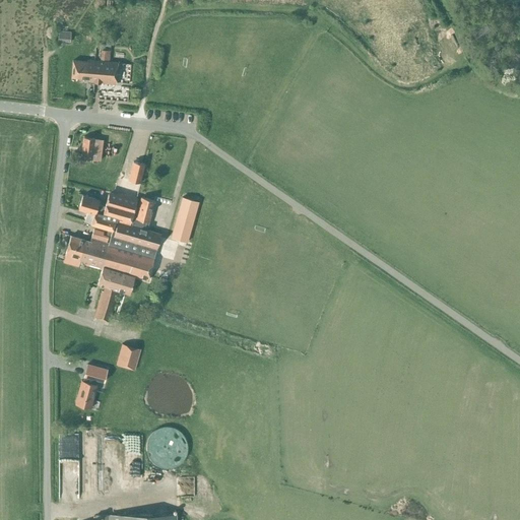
[(488,20),(472,29),(479,41),(494,30),(488,20)]
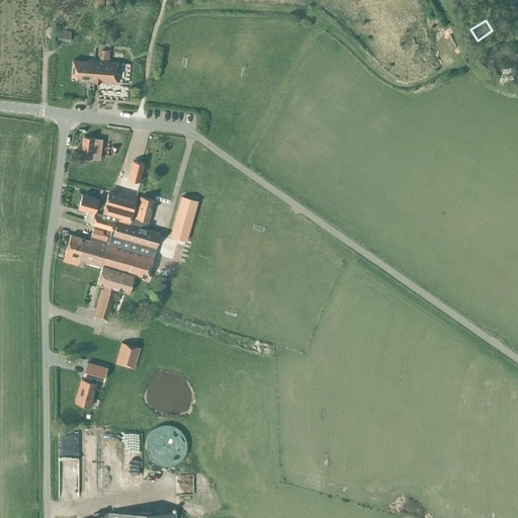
[(70,31),(59,30),(58,41),(70,42),(70,31)]
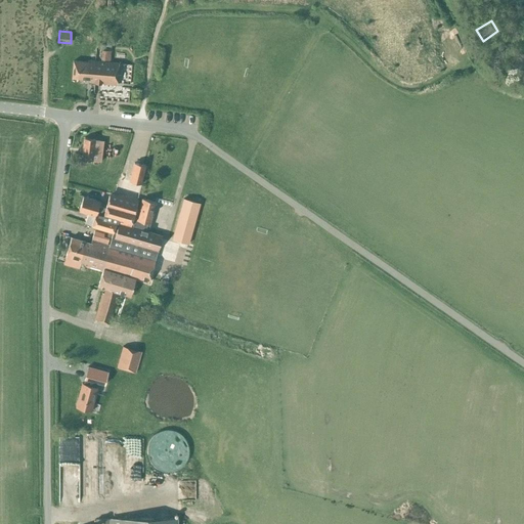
[(101,50),(101,59),(110,60),(111,51),(101,50)]
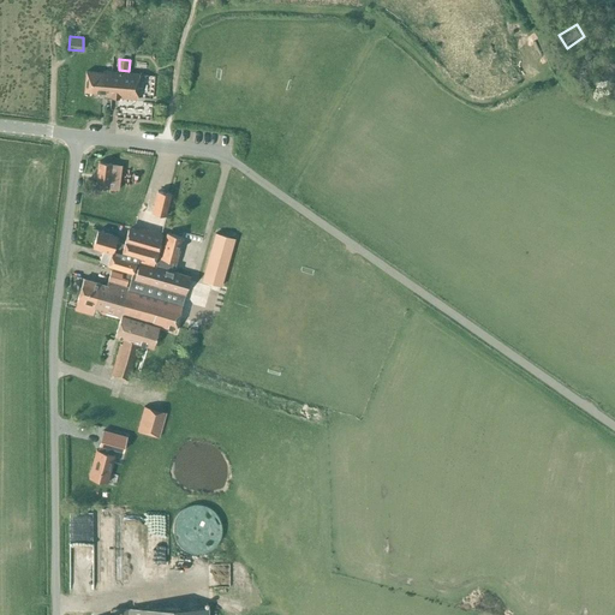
[(85,71),(84,91),(91,91),(105,93),(105,96),(137,100),(139,73),(103,71),(103,72),(94,72),(85,71)]
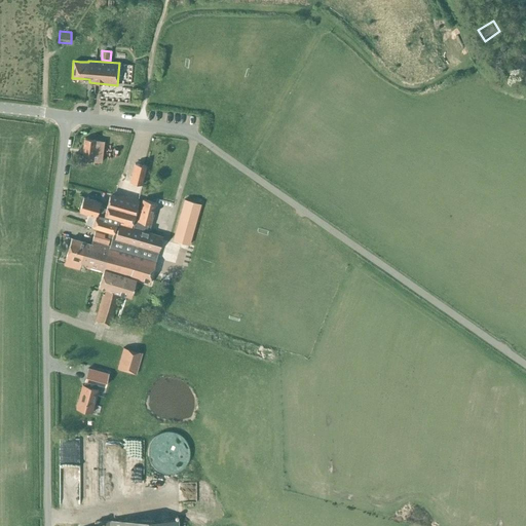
[(104,141),(96,140),(84,139),(81,160),(102,162),(104,141)]
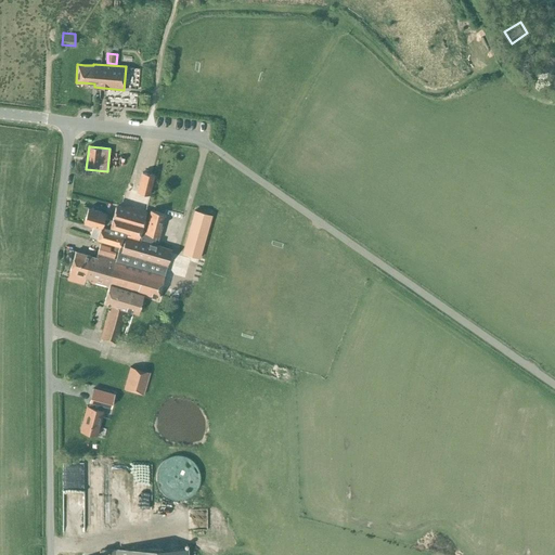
[(150,195),(154,175),(141,171),(137,192),(150,195)]
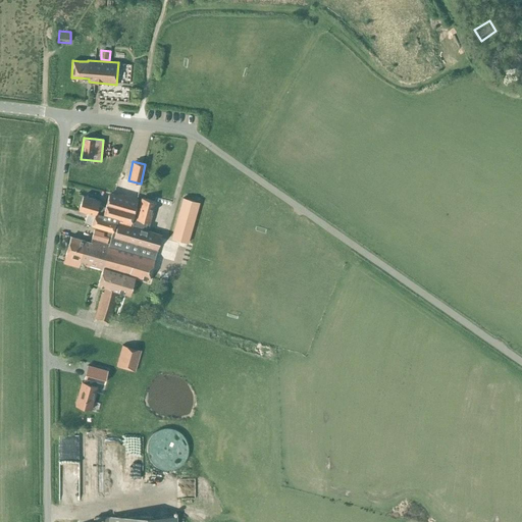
[(138,199),(109,191),(105,207),(98,205),(99,201),(83,196),(79,209),(95,214),(92,224),(112,230),(109,243),(155,256),(156,252),(157,252),(161,235),(148,230),(150,222),(150,223),(156,201),(141,197),(135,219),(134,218),(132,226),(118,222),(118,221),(131,224),(138,199)]
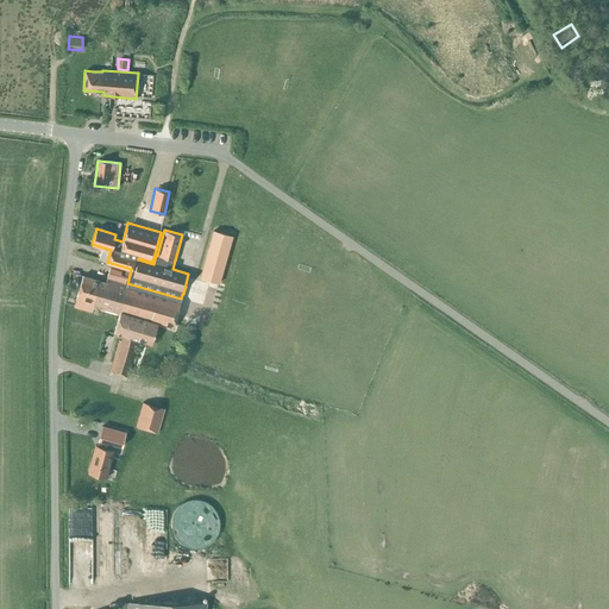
[(213,231),(200,277),(219,283),(232,237),(213,231)]
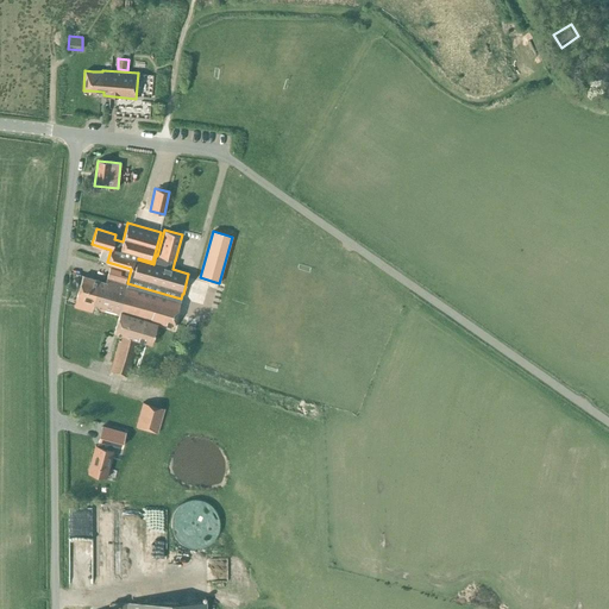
[(120,282),(123,275),(119,275),(120,271),(110,268),(105,282),(82,276),(75,299),(80,301),(77,308),(90,312),(92,308),(119,315),(114,332),(123,334),(121,340),(119,340),(110,371),(127,377),(138,339),(151,343),(156,324),(173,328),(181,299),(127,283),(120,282)]
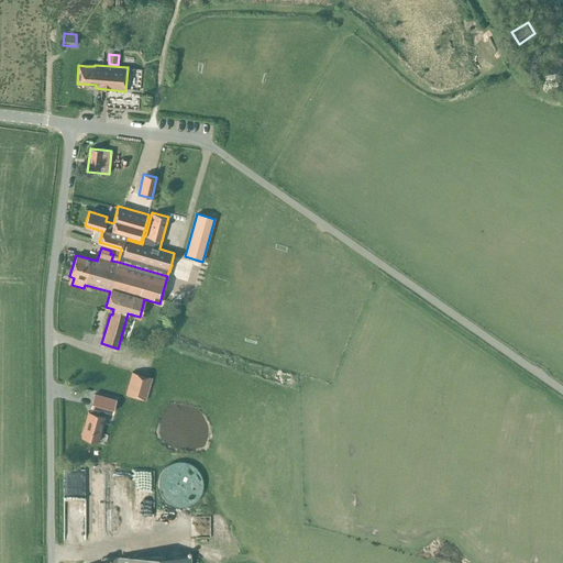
[(132,372),(125,395),(145,400),(152,377),(132,372)]
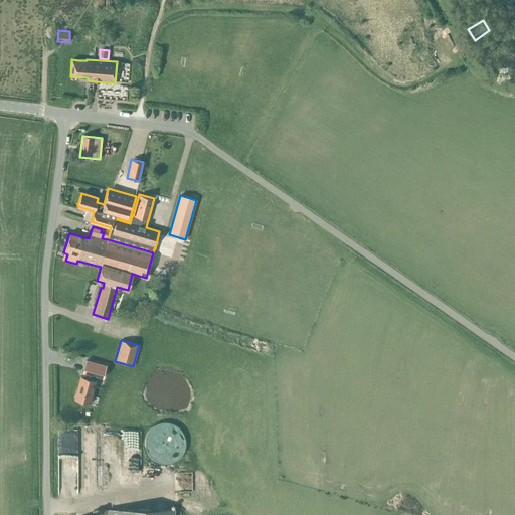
[(80,376),(73,399),(90,404),(96,380),(94,380),(95,375),(103,377),(106,365),(86,360),(82,372),(84,372),(83,377),(80,376)]
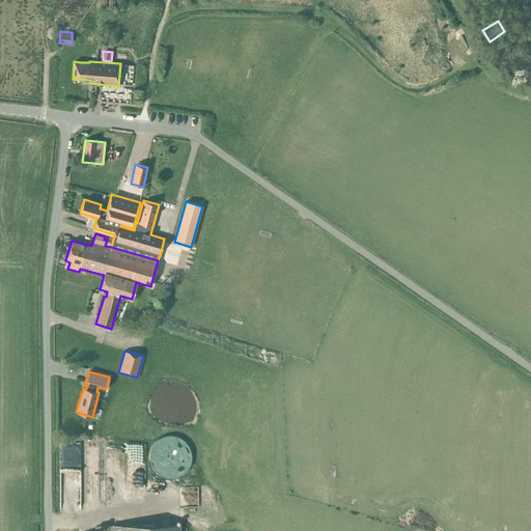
[(84,443),(84,488),(102,488),(102,443),(84,443)]
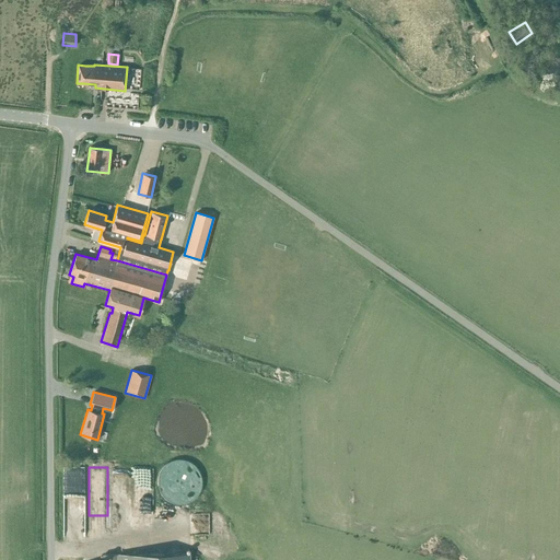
[(191,512),(191,533),(211,533),(211,513),(191,512)]
